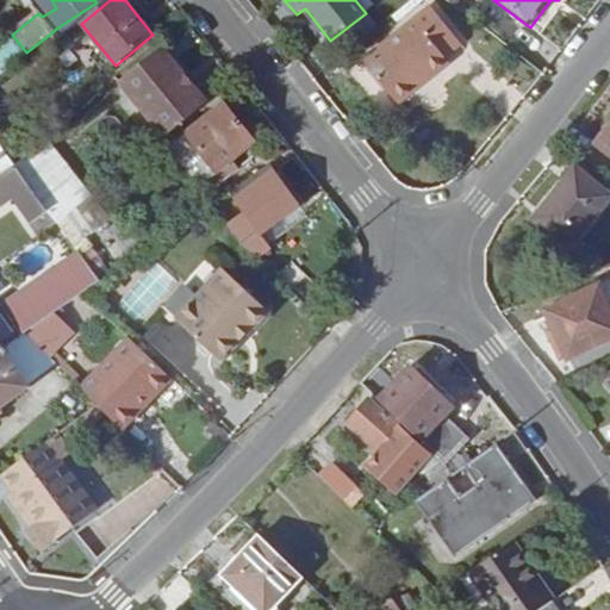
[(365,61),(399,104),(450,62),(447,57),(464,44),(434,7),(365,61)]
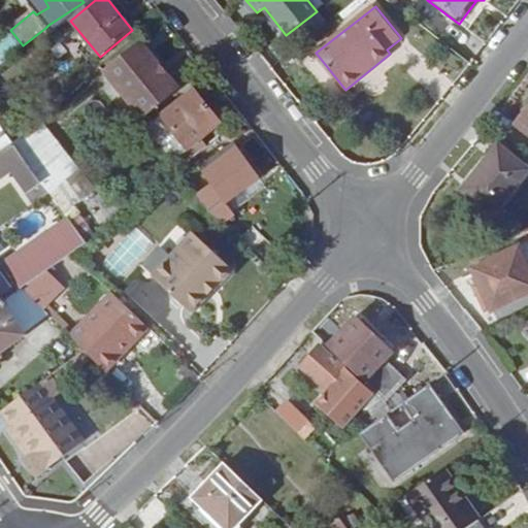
[(142,119),(180,89),(142,40),(104,71),(142,119)]
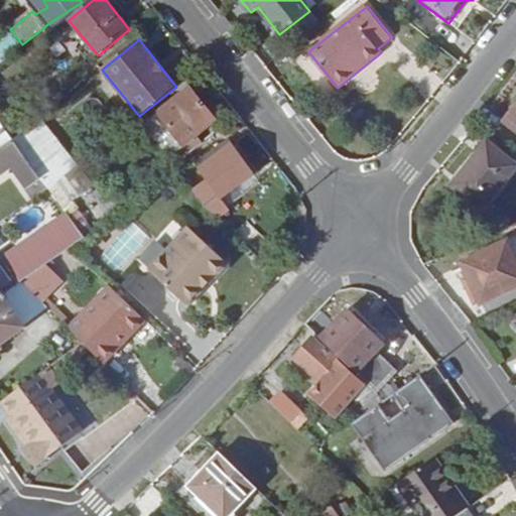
[(159,114),(184,146),(198,134),(216,120),(189,89),(159,114)]
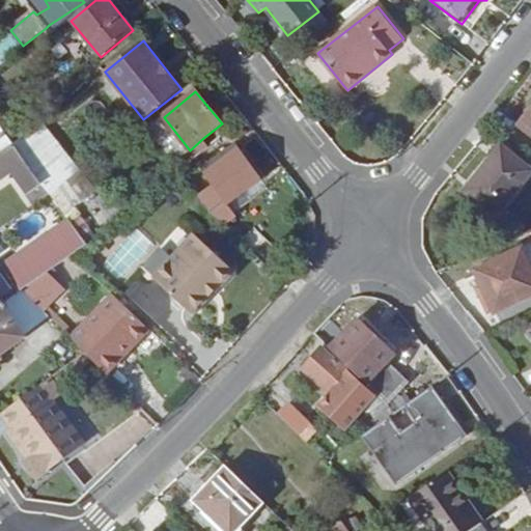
[(530,105),(516,124),(530,135),(530,105)]
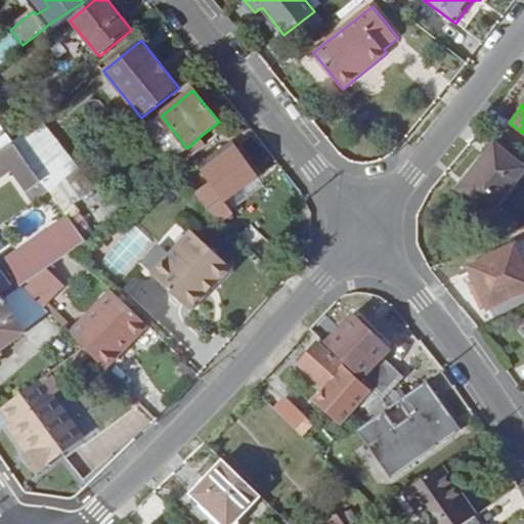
[(162,116),(149,125),(182,165),(208,145),(201,136),(187,148),(162,116)]
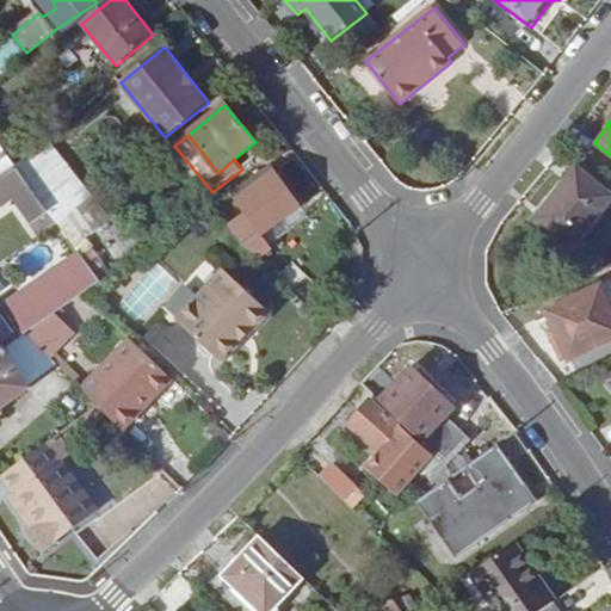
[(0,176),(0,177),(16,166),(0,144),(0,176)]
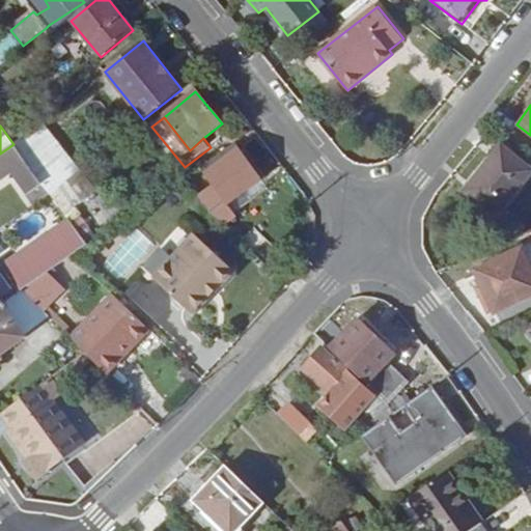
[(14,144),(0,154),(0,180),(14,171),(28,193),(43,183),(14,144)]
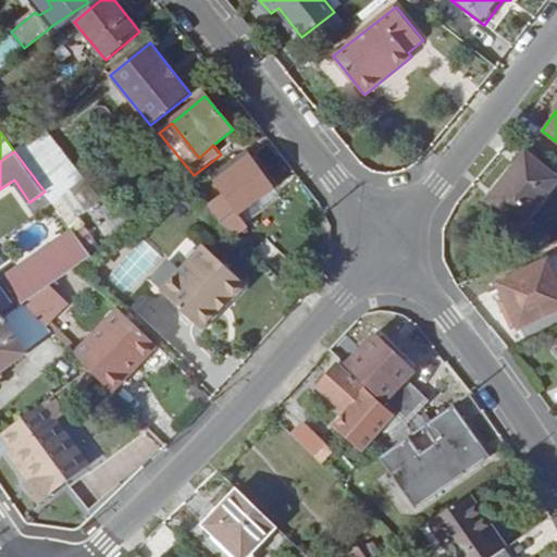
[(556,175),(527,151),(487,200),(520,226),(556,180),(556,175)]
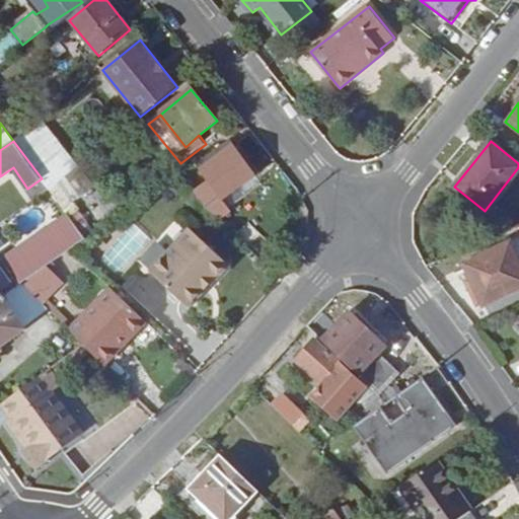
[(234,147),(203,169),(210,179),(199,188),(190,178),(182,184),(219,219),(231,211),(229,208),(223,199),(255,175),(234,147)]
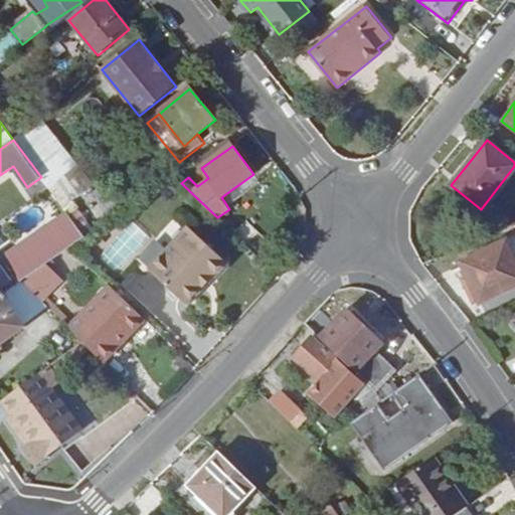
[(253,174),(221,197),(227,206),(259,183),(253,174)]
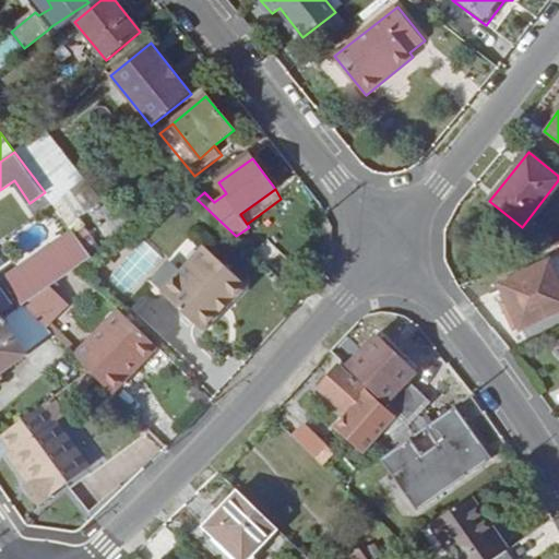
[(85,224),(74,232),(93,257),(113,241),(108,235),(97,241),(85,224)]
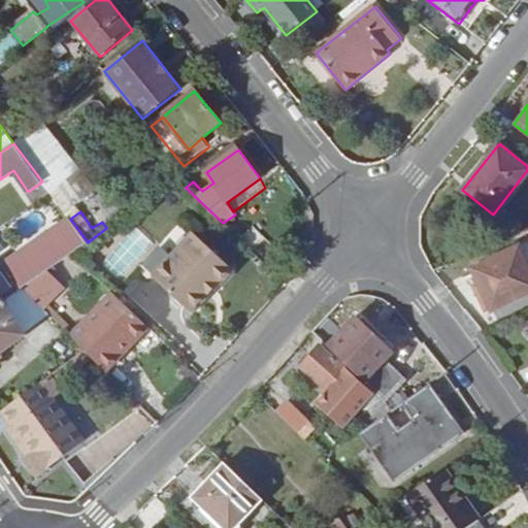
[(45,271),(88,242),(70,219),(69,218),(0,265),(0,303),(2,302),(24,287),(45,271)]
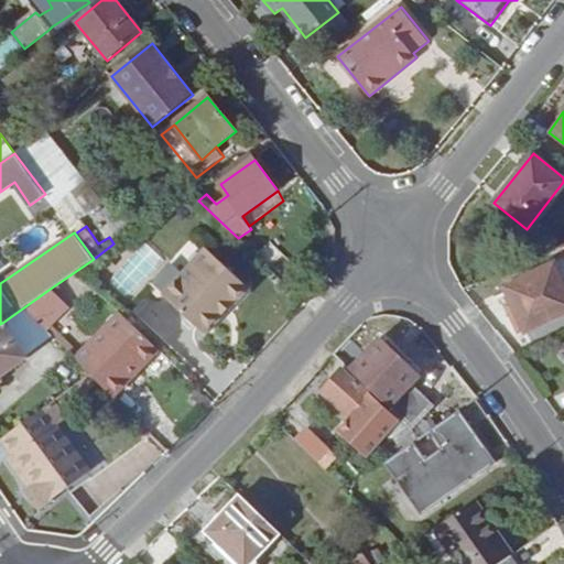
[(563,256),(563,242),(554,248),(560,259),(563,256)]
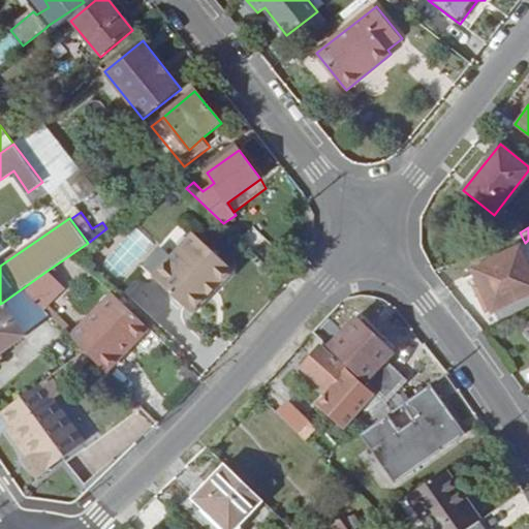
[(195,231),(173,255),(180,255),(199,236),(195,231)]
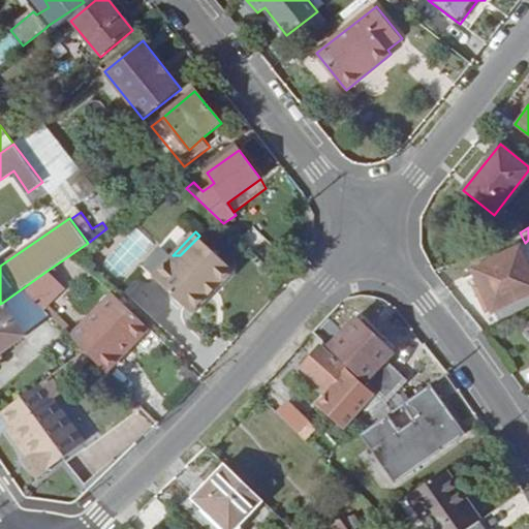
[(236,270),(199,236),(180,255),(173,255),(153,276),(191,312),(209,293),(206,291),(216,280),(221,285),(236,270)]
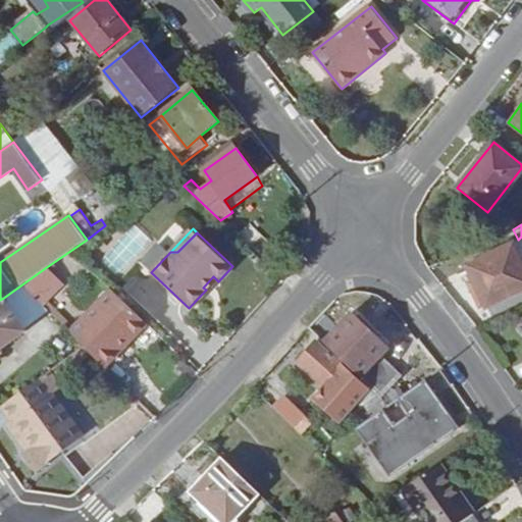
[(485,305),(486,307),(521,291),(521,259),(515,244),(468,265),(474,279),(470,280),(481,307),(485,305)]
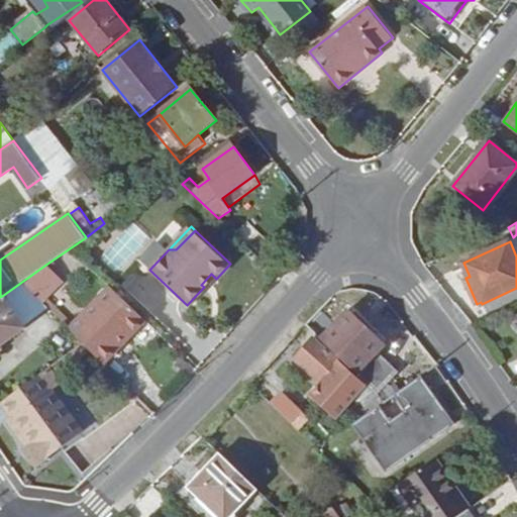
[(44,266),(23,281),(42,301),(61,282),(44,266)]
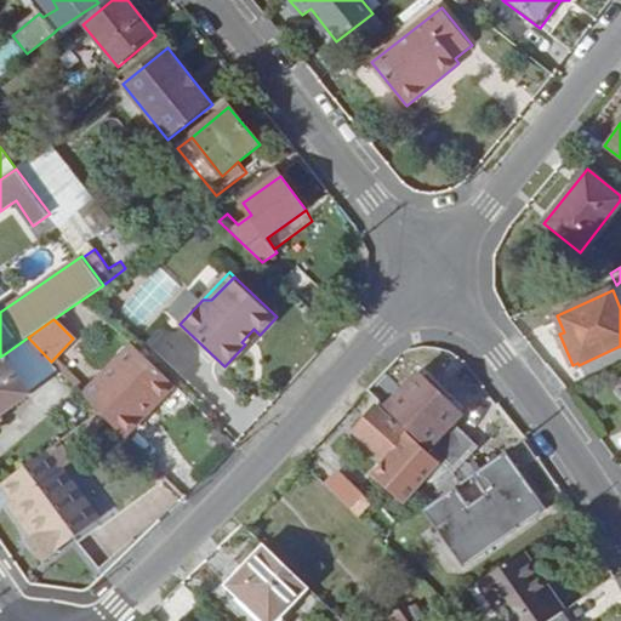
[(224,366),(227,369),(260,335),(254,329),(241,342),(245,345),(224,366)]
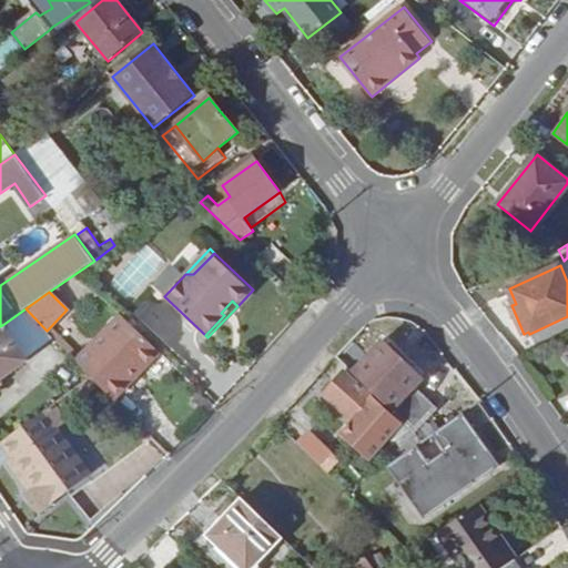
[(47,331),(26,308),(2,325),(22,353),(47,331)]
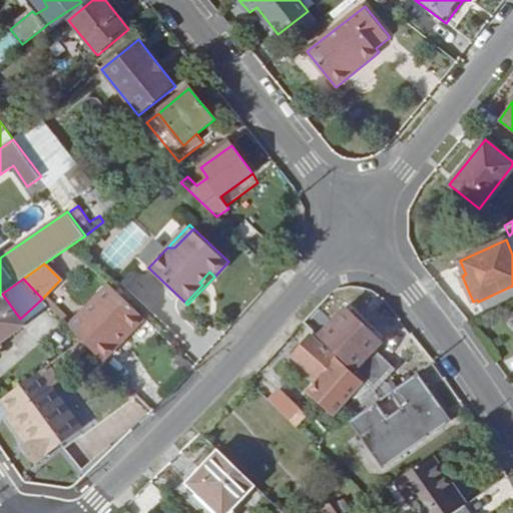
[(104,361),(145,318),(135,309),(110,285),(78,317),(61,300),(53,309),(84,340),(104,361)]
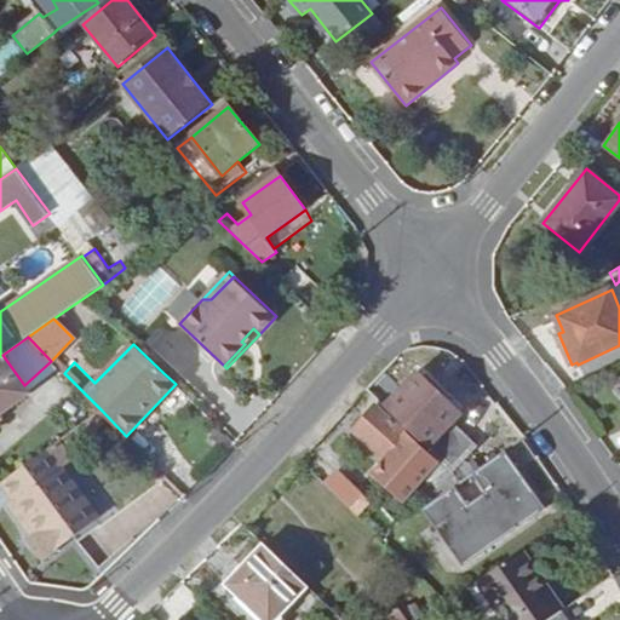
[(24,385),(3,355),(0,356),(0,414),(30,392),(24,385)]
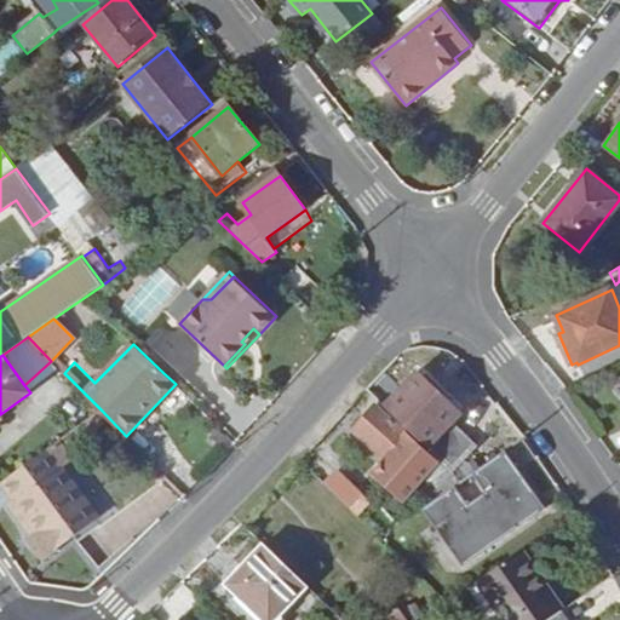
[(399,392),(407,400),(426,379),(418,371),(399,392)]
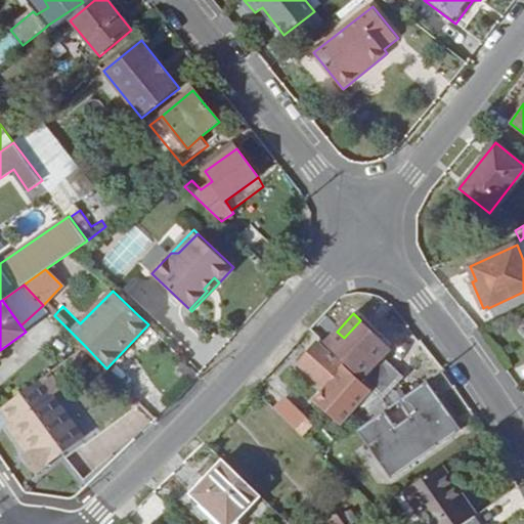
[(390,350),(360,320),(344,338),(337,332),(325,343),(333,349),(363,379),(379,394),(384,399),(405,378),(383,358),(390,350)]
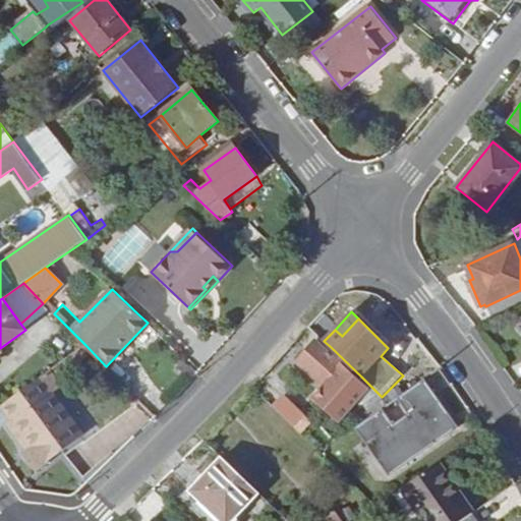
[(368,387),(315,340),(297,359),(322,383),(348,408),(368,387)]
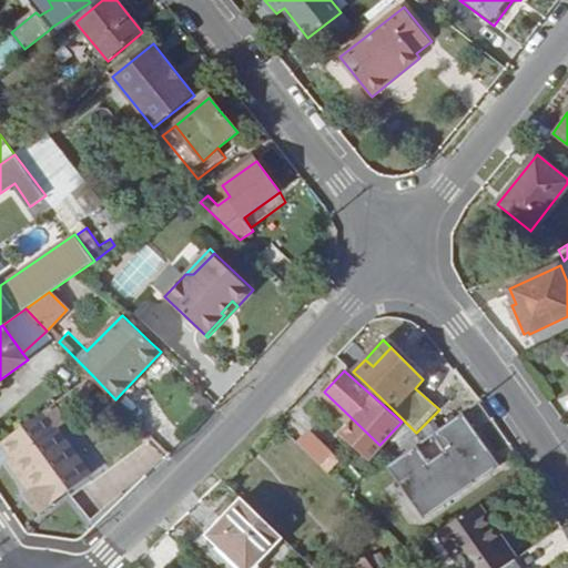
[(92,475),(46,412),(6,440),(17,456),(10,462),(24,479),(31,475),(39,487),(32,492),(46,509),(92,475)]
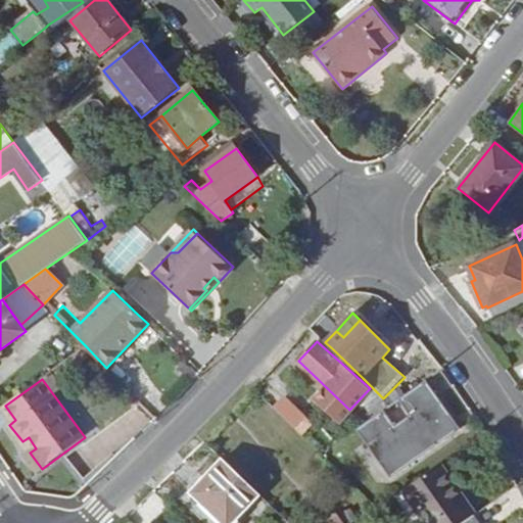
[(375,419),(358,430),(377,439),(380,437),(391,454),(389,456),(390,476),(460,428),(450,416),(444,420),(433,402),(438,398),(427,382),(391,407),(375,419)]
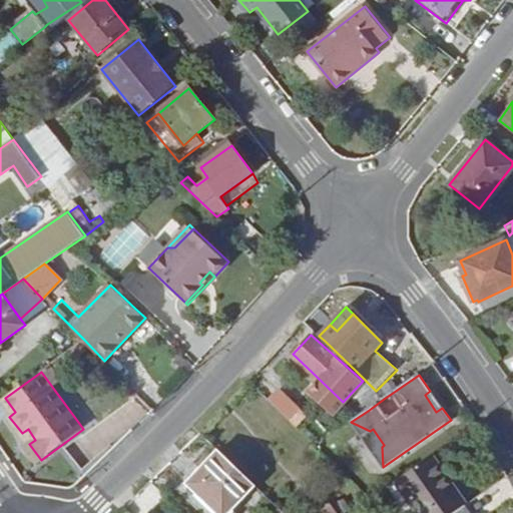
[(343,402),(317,377),(304,390),(330,415),(343,402)]
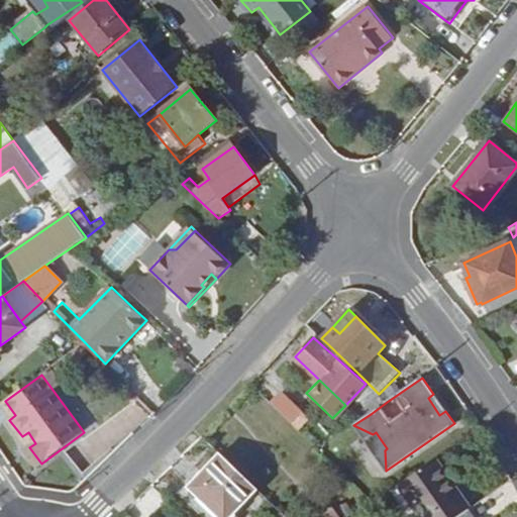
[(371,414),(387,402),(379,394),(374,389),(360,399),(371,414)]
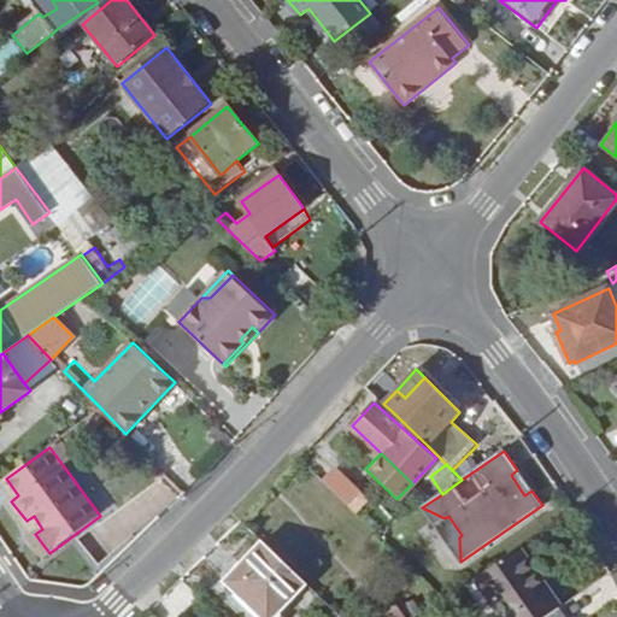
[(333,469),(323,479),(346,503),(356,493),(333,469)]
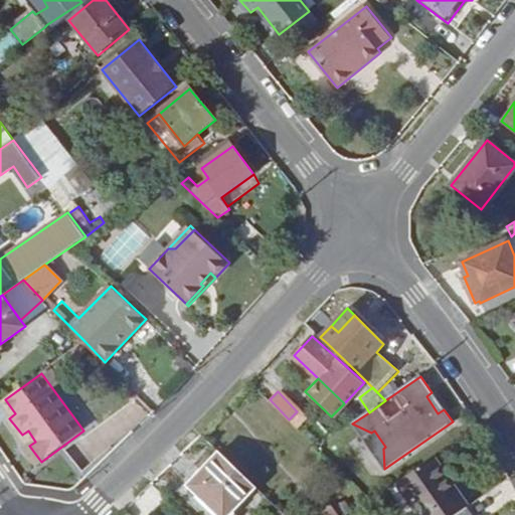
[(352,423),(384,469),(383,449),(385,447),(374,431),(371,433),(352,423)]
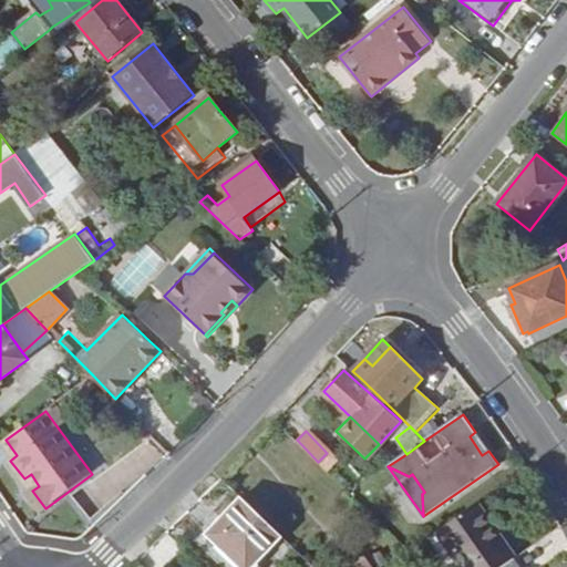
[(249,566),(281,535),(244,498),(208,535),(243,566),(249,566)]
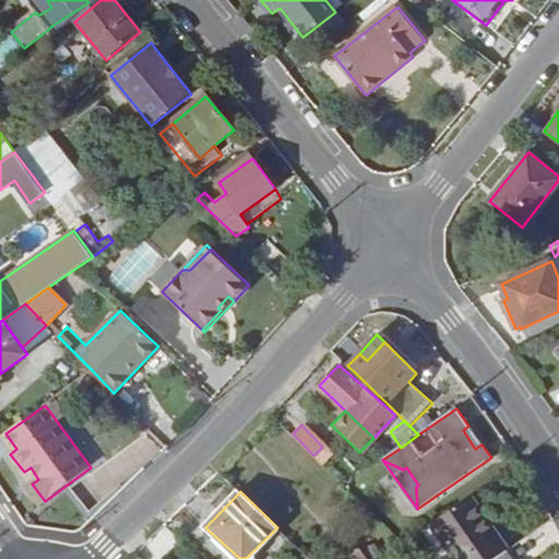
[(454,558),(496,558),(504,552),(509,550),(472,497),(459,506),(431,525),(454,558)]
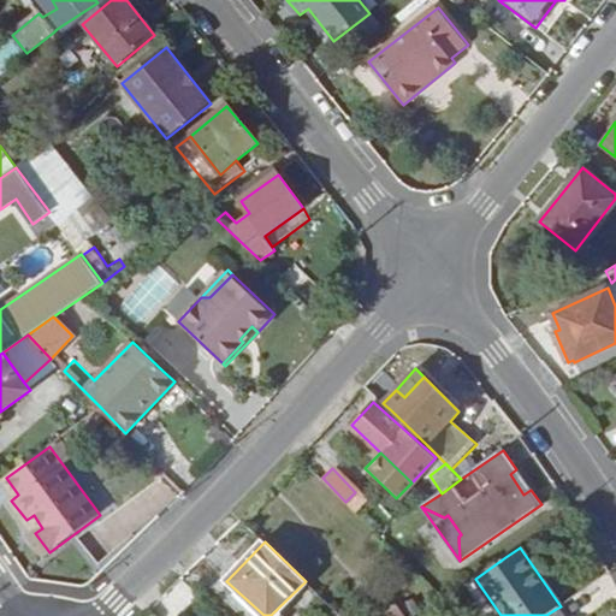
[(404,615),(397,605),(383,615),(404,615)]
